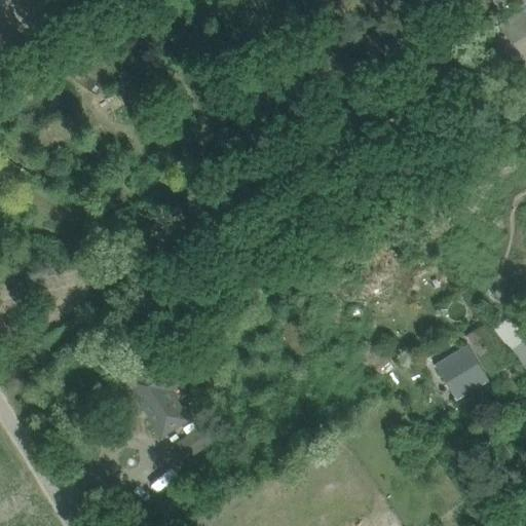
[(525,0),(516,0),(525,8),(525,9),(525,0)]
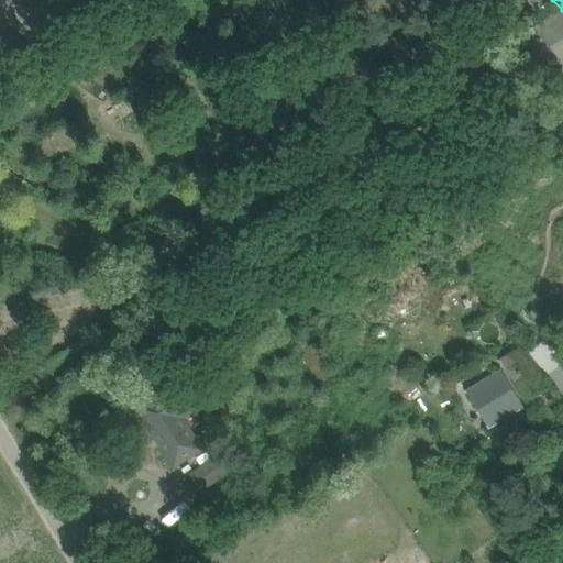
[(544,388),(519,348),(498,360),(525,401),(544,388)]
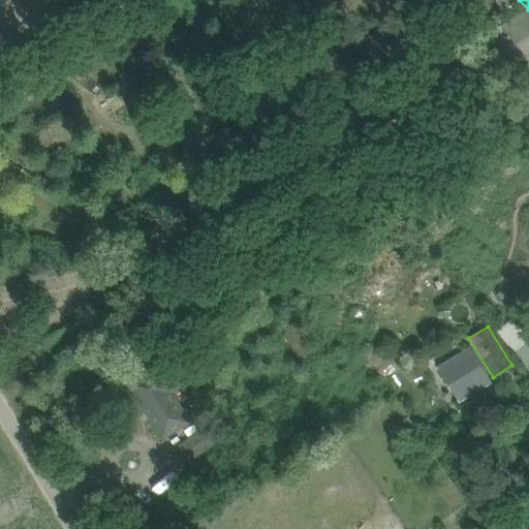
[(377,354),(369,345),(358,355),(366,364),(364,366),(390,396),(399,387),(384,371),(393,364),(381,350),(377,354)]
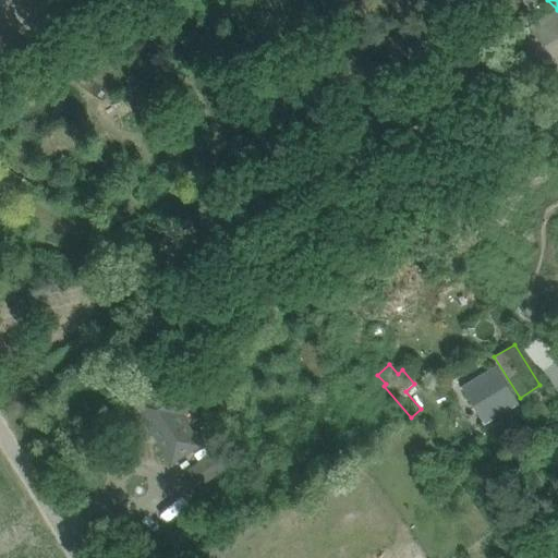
[(461,385),(484,424),(519,404),(495,365),(461,385)]
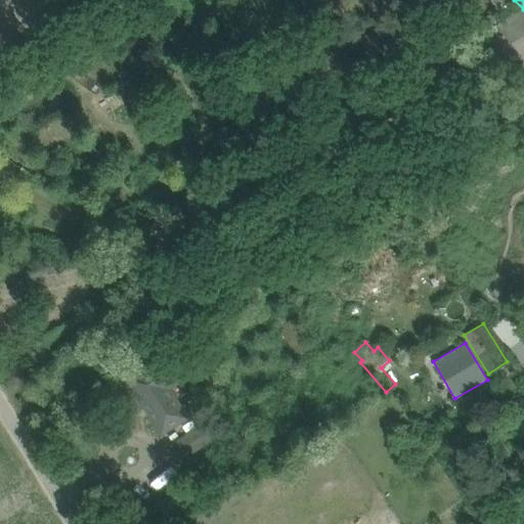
[(128,379),(162,433),(186,418),(168,388),(180,381),(165,356),(128,379)]
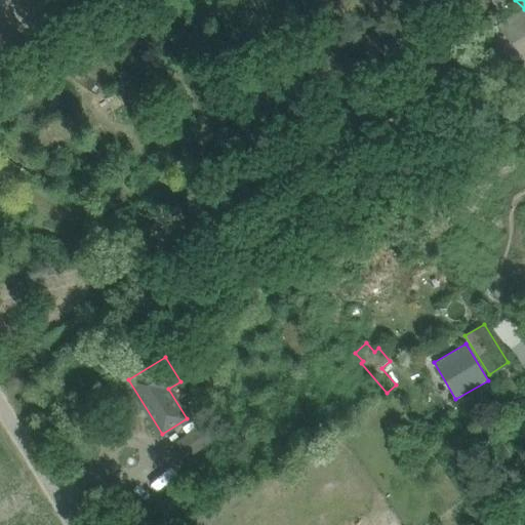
[(182,441),(191,453),(201,447),(192,434),(182,441)]
